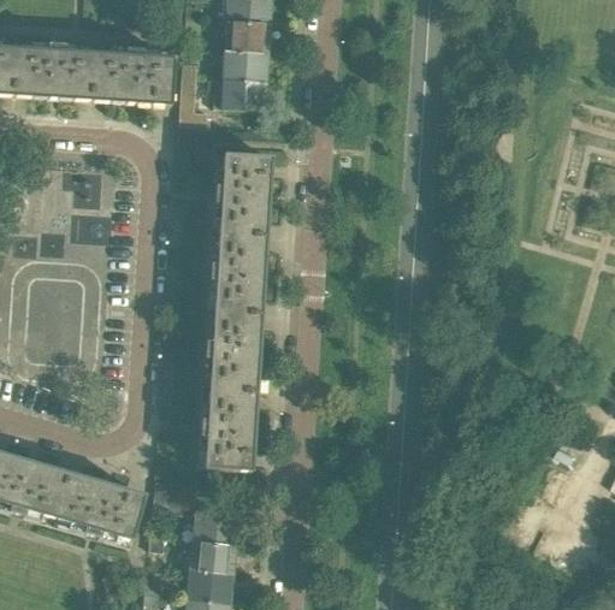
[(228,0),(226,19),(270,22),(271,0),(228,0)]
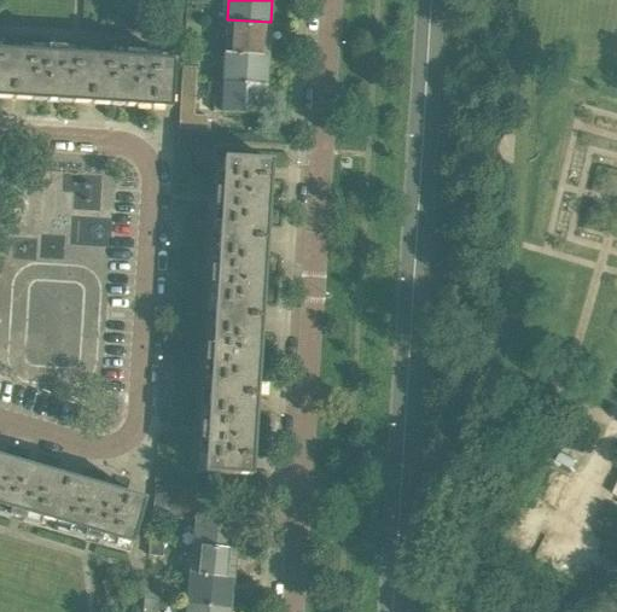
[(187,4),(186,17),(201,18),(201,4),(187,4)]
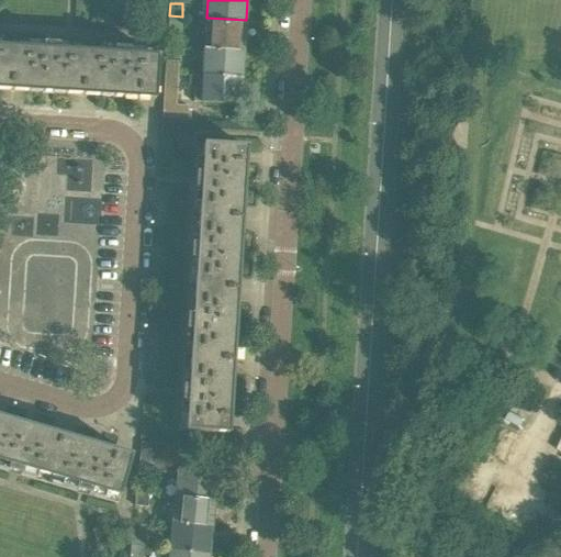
[(182,17),(169,15),(169,28),(181,29),(182,17)]
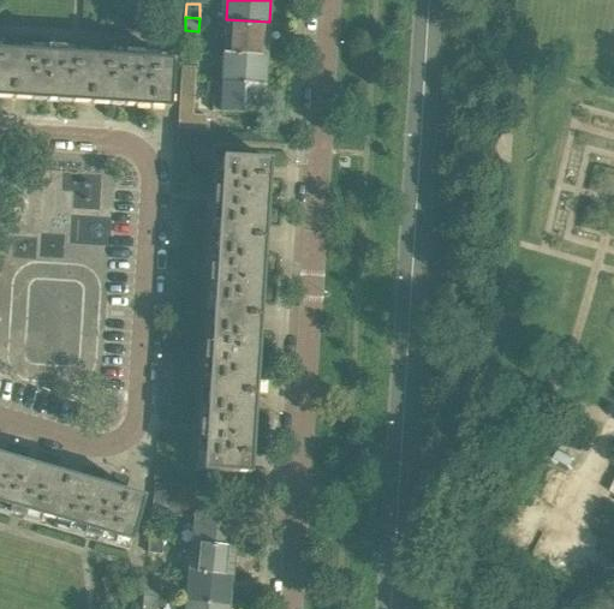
[(226,19),(225,48),(267,51),(269,22),(226,19)]
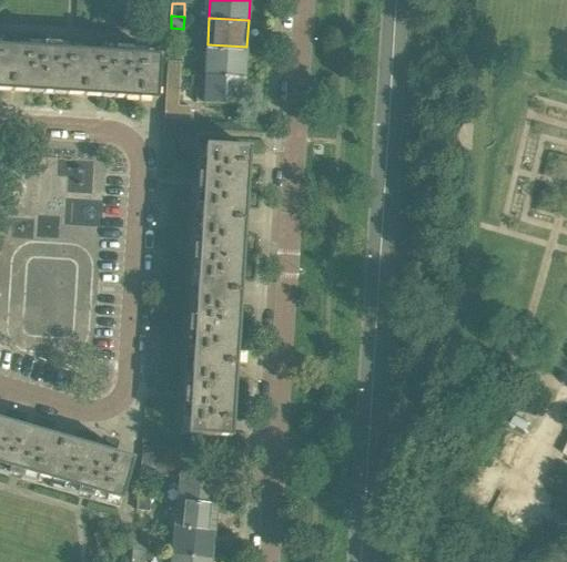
[(0,85),(12,87),(16,37),(0,36),(0,85)]
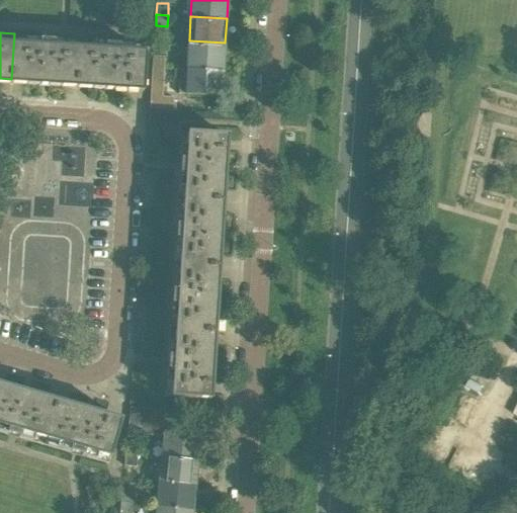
[(14,33),(11,79),(22,80),(39,81),(39,82),(40,82),(46,82),(49,82),(50,82),(50,81),(66,82),(77,83),(79,37),(52,35),(49,35),(44,35),(14,33)]
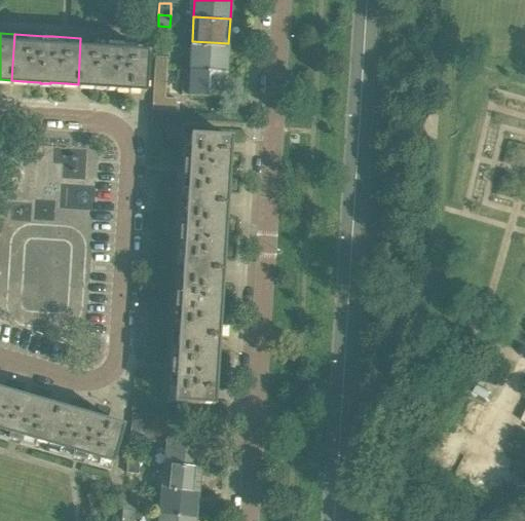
[(111,40),(80,38),(78,84),(89,85),(107,86),(106,87),(107,87),(113,87),(116,87),(117,87),(117,86),(130,87),(145,88),(149,42),(118,40),(116,40),(111,40)]
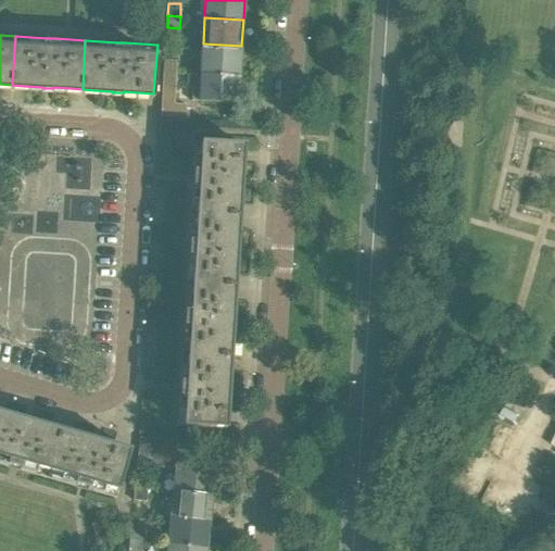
[(203,44),(201,70),(240,72),(241,46),(203,44)]
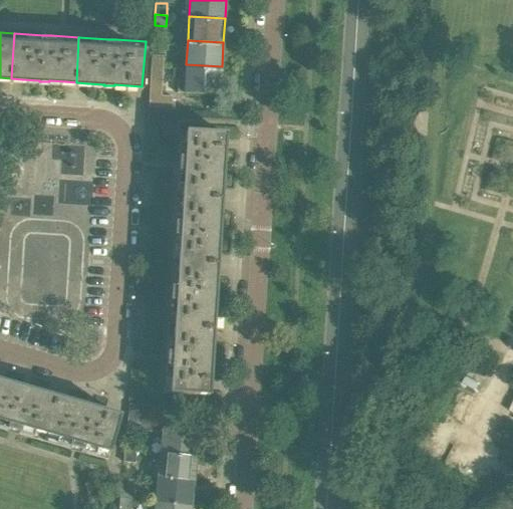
[(152,51),(152,62),(164,62),(164,51),(152,51)]
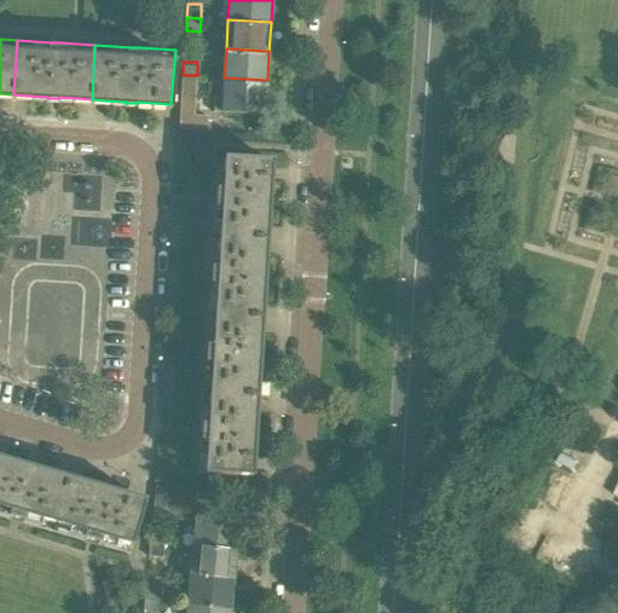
[(180,105),(180,125),(207,126),(208,111),(195,110),(197,75),(183,75),(180,105)]
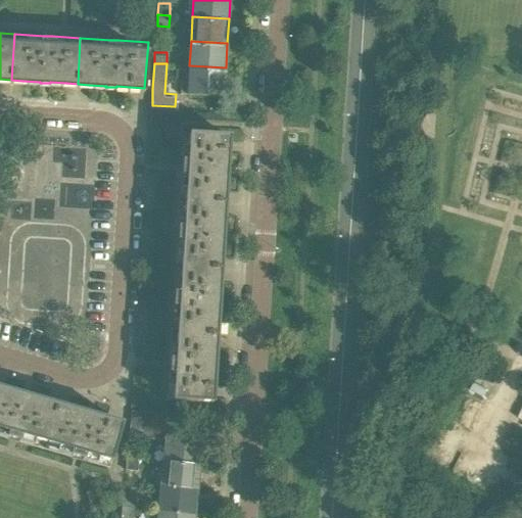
[(226,67),(189,65),(188,78),(182,78),(181,90),(224,93),(226,67)]
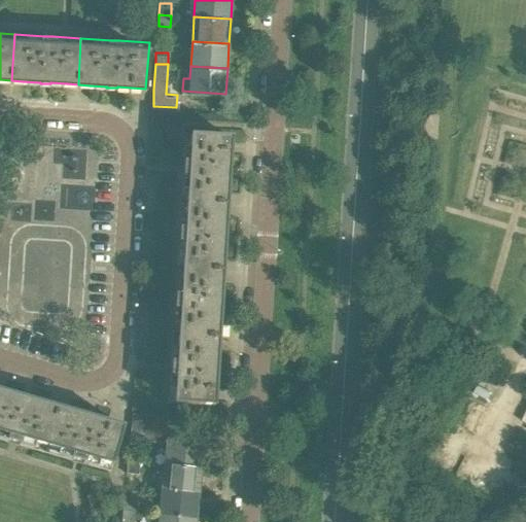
[(183,169),(181,198),(228,200),(229,189),(230,173),(230,172),(230,171),(230,164),(230,163),(231,149),(232,139),(232,133),(185,131),(183,169)]
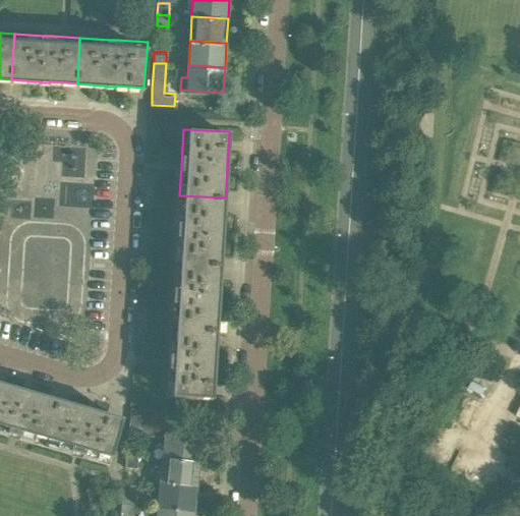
[(175,262),(221,265),(222,253),(223,236),(223,235),(223,227),(223,226),(224,210),(225,197),(179,195),(177,233),(175,262)]
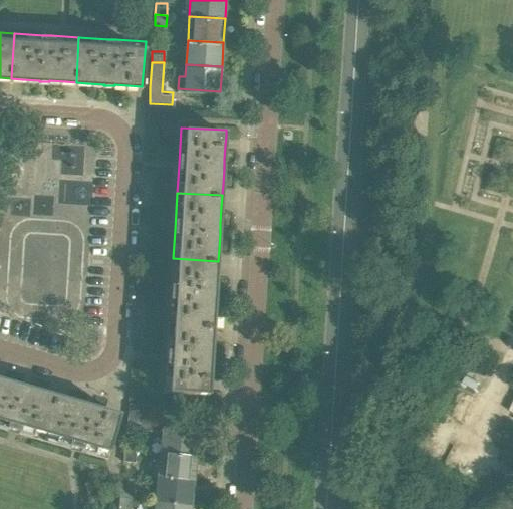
[(169,324),(214,326),(215,314),(216,298),(216,297),(216,296),(216,288),(217,272),(218,261),(173,258),(171,294),(169,324)]
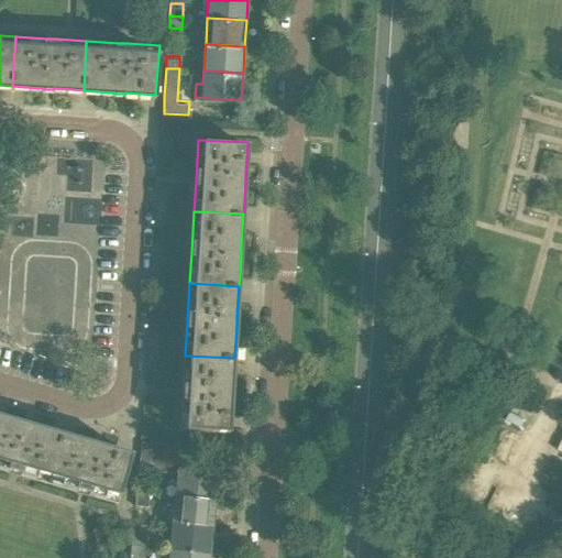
[(233,369),(234,358),(185,356),(182,395),(180,411),(180,426),(230,429),(230,423),(231,413),(231,398),(232,397),(232,387),(233,369)]
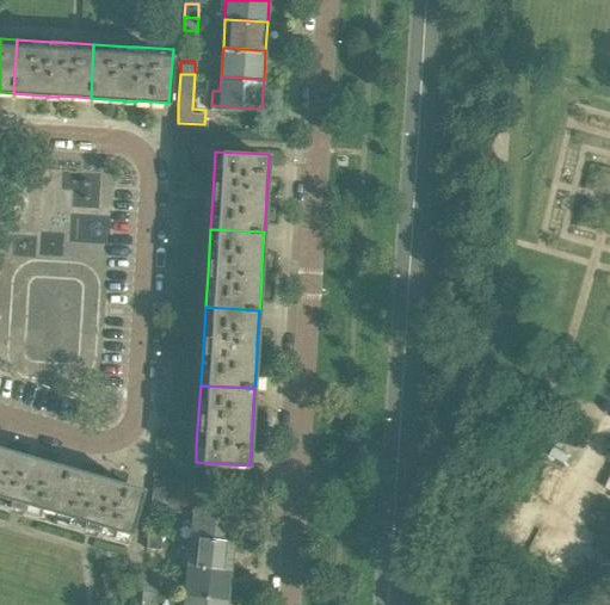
[(22,510),(53,519),(67,467),(56,463),(55,463),(37,458),(37,457),(36,457),(26,454),(25,454),(25,455),(6,449),(0,446),(0,504),(12,507),(20,510),(22,510)]
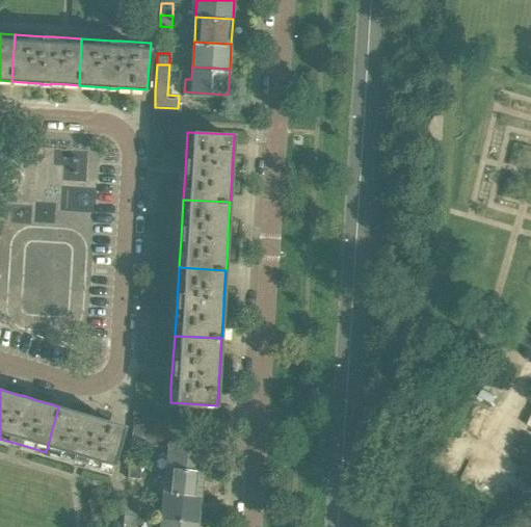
[(58,406),(46,452),(75,460),(81,463),(82,463),(112,471),(125,426),(110,422),(97,418),(97,417),(95,416),(87,414),(86,414),(86,415),(70,410),(58,406)]
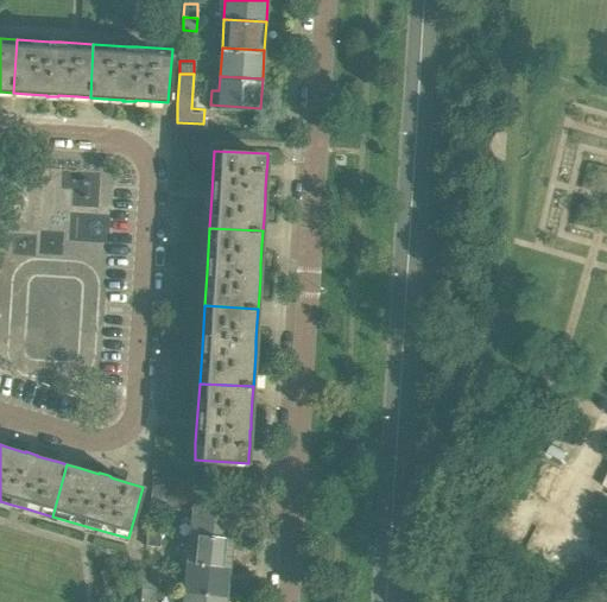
[(183,475),(155,473),(153,473),(152,501),(182,504),(183,475)]
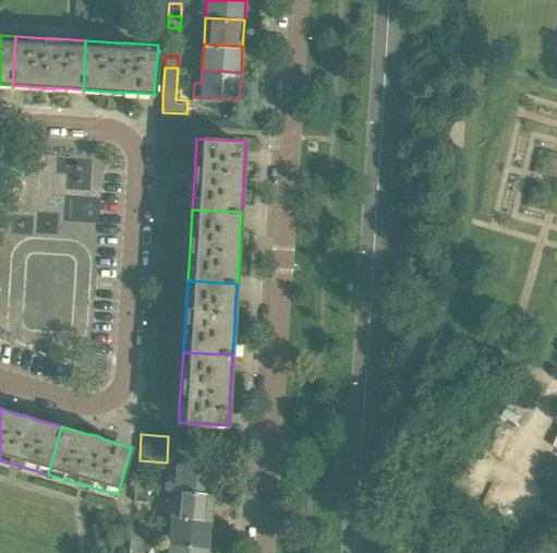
[(178,463),(174,489),(214,493),(216,466),(178,463)]
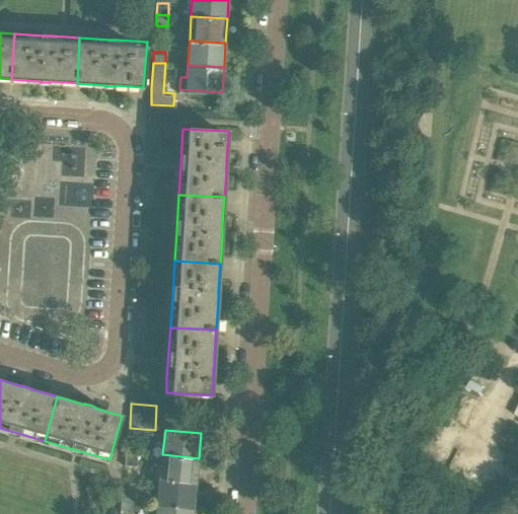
[(127,451),(125,462),(137,463),(139,452),(127,451)]
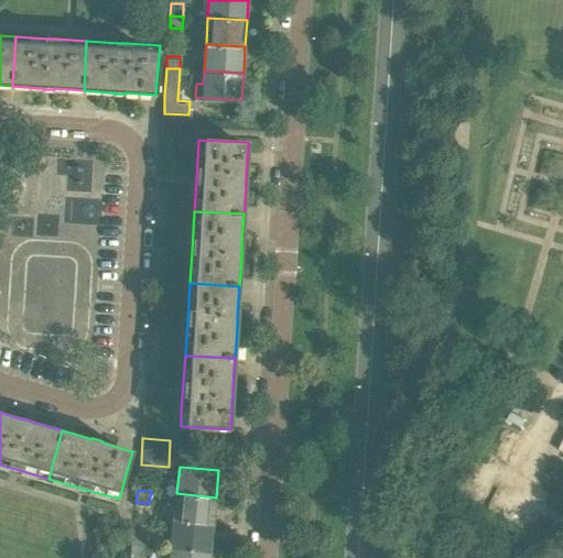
[(176,493),(173,520),(213,524),(216,498),(176,493)]
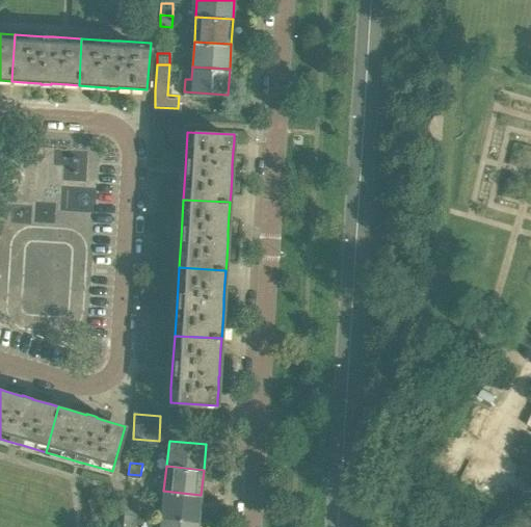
[(163,491),(161,515),(198,519),(201,495),(163,491)]
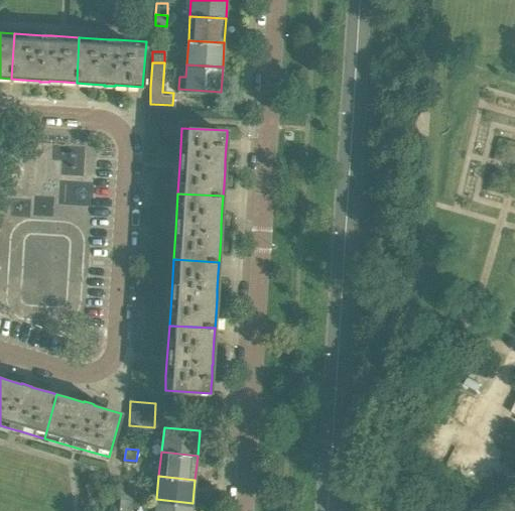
[(122,485),(121,496),(132,498),(134,487),(122,485)]
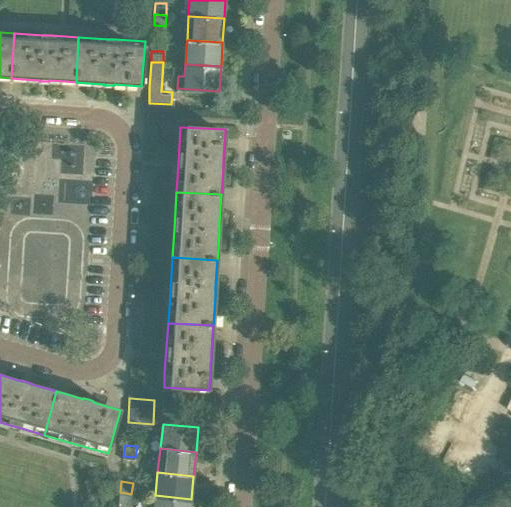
[(131,494),(120,492),(118,503),(130,505),(131,494)]
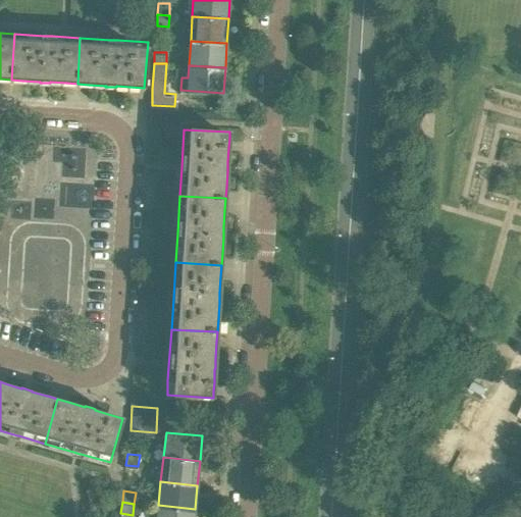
[(158,505),(156,516),(194,516),(195,509),(158,505)]
